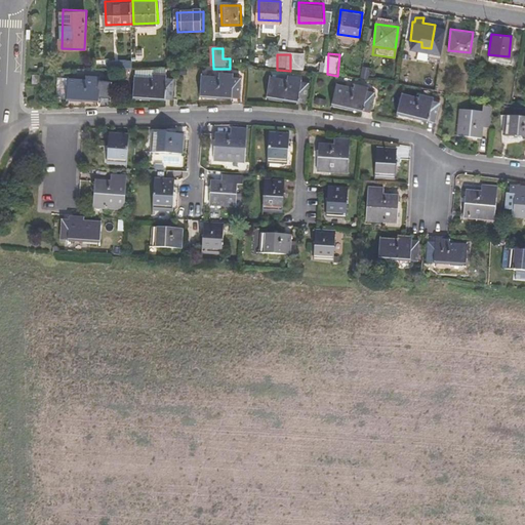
[(290,71),(305,72),(306,55),(290,54),(290,71)]
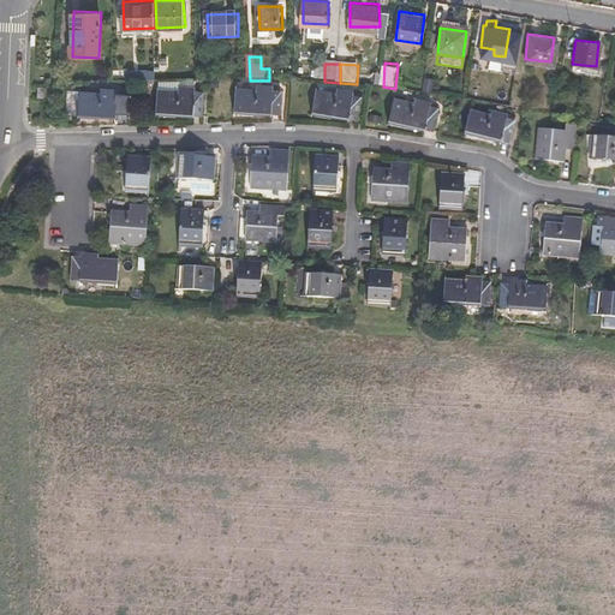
[(207,93),(162,89),(160,112),(204,117),(207,93)]
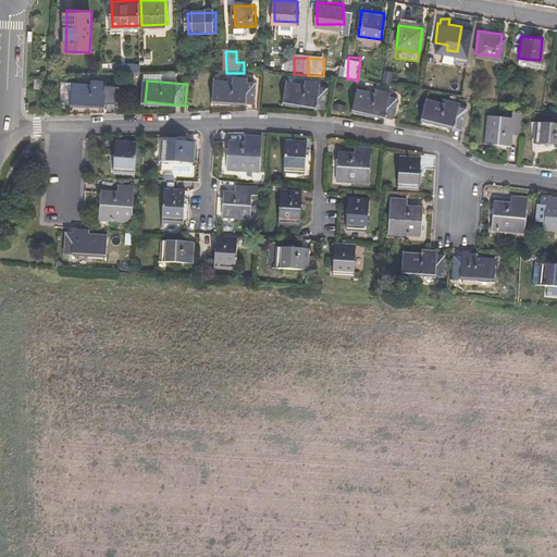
[(257,84),(217,81),(215,100),(255,104),(257,84)]
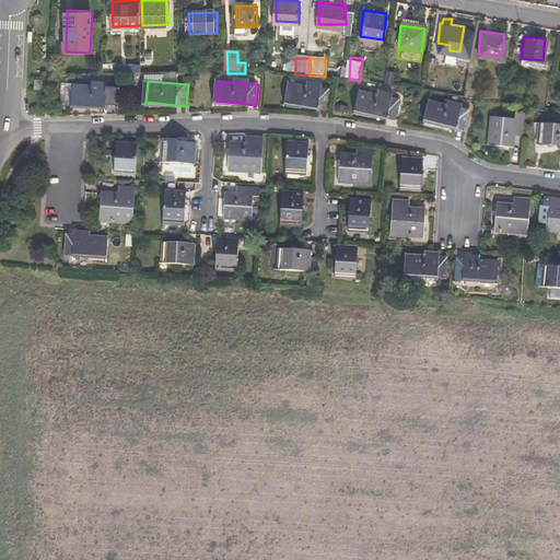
[(329,91),(289,82),(284,102),(324,112),(329,91)]
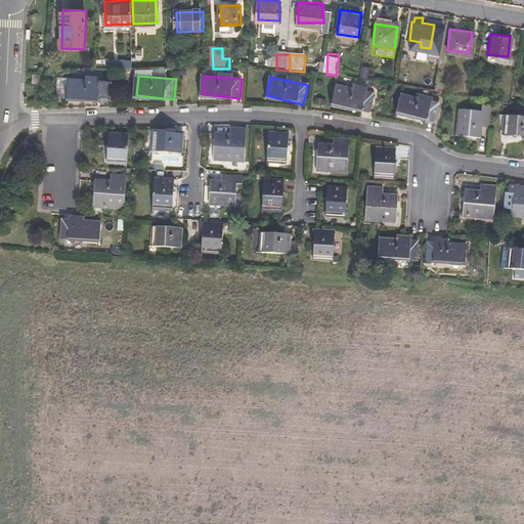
[(110,81),(71,79),(70,96),(108,99),(110,81)]
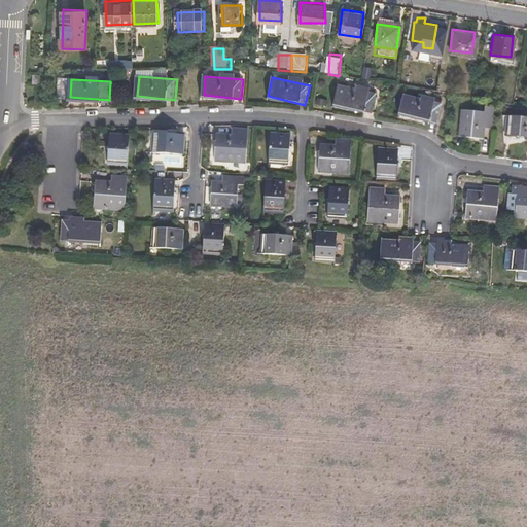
[(376,93),(338,84),(334,103),(372,111),(376,93)]
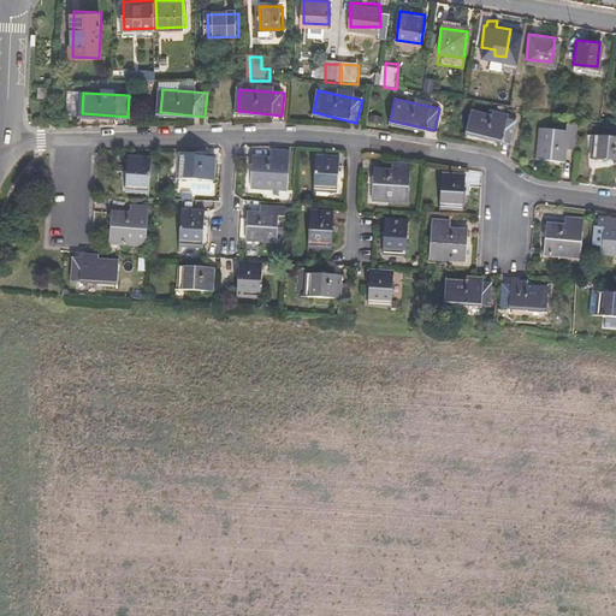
[(520,123),(477,113),(472,135),(515,144),(520,123)]
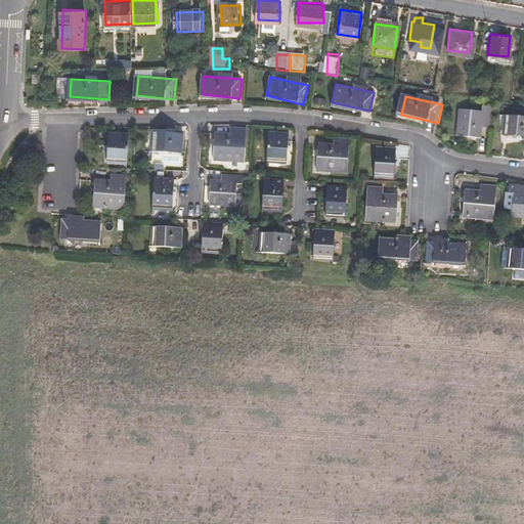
[(480,118),(459,117),(455,141),(478,143),(479,131),(487,132),(489,112),(481,112),(480,118)]
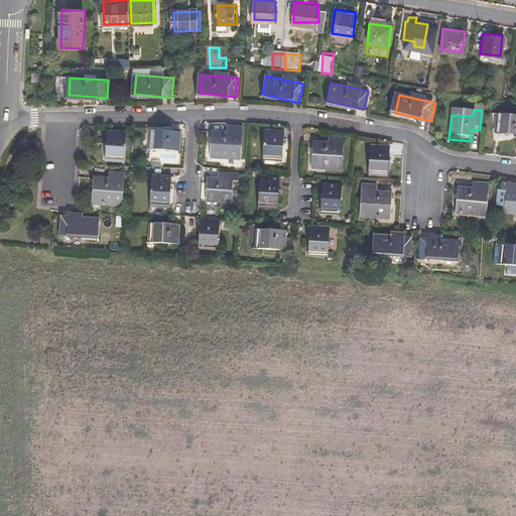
[(515,124),(496,122),(494,143),(515,144),(515,124)]
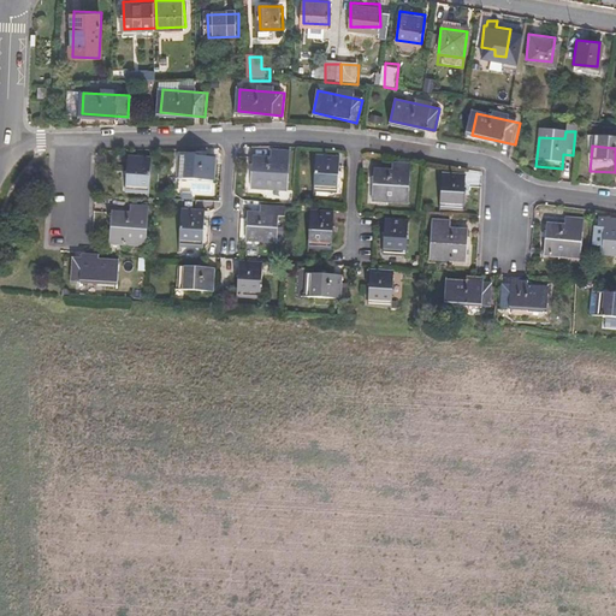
[(286,191),(290,155),(273,153),(272,161),(255,160),(252,190),(286,191)]
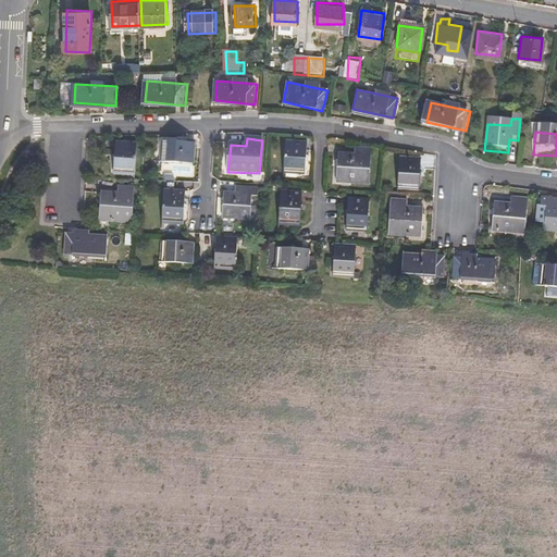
[(307,144),(286,141),(285,171),(305,172),(307,144)]
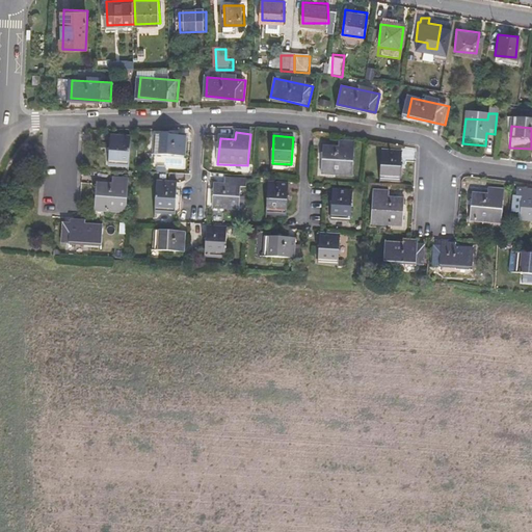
[(131,141),(112,139),(109,167),(129,168),(131,141)]
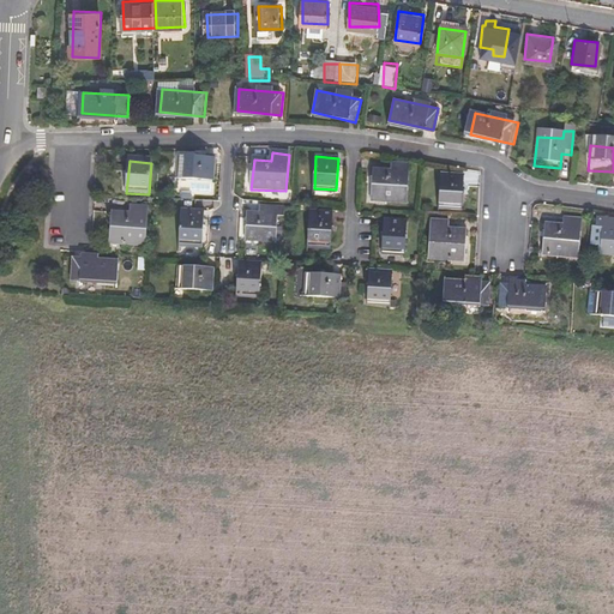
[(214,164),(182,162),(180,185),(212,187),(214,164)]
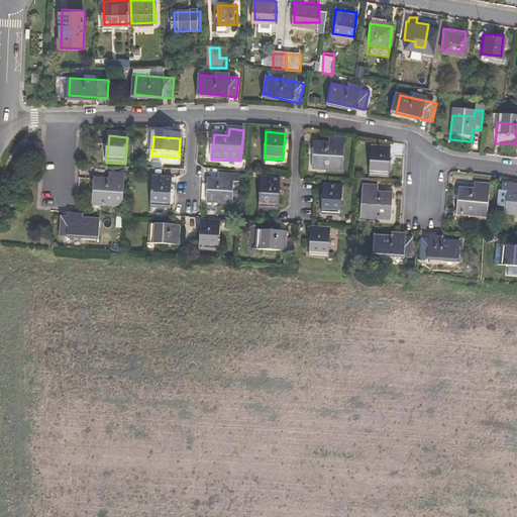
[(340,173),(342,141),(327,140),(327,146),(312,145),(310,171),(340,173)]
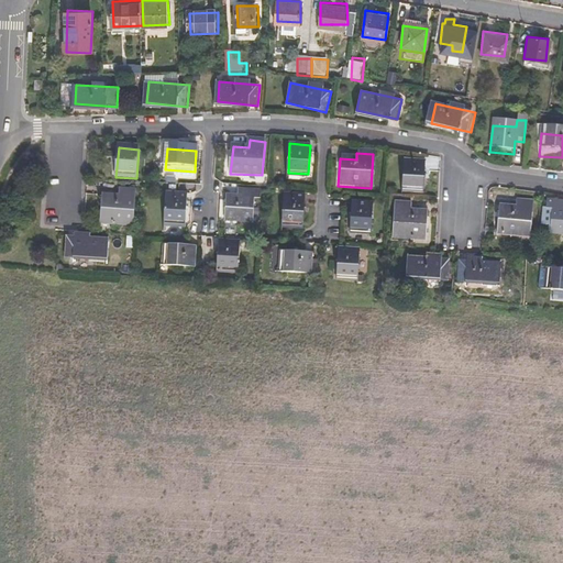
[(424,165),(404,164),(403,194),(422,195),(424,165)]
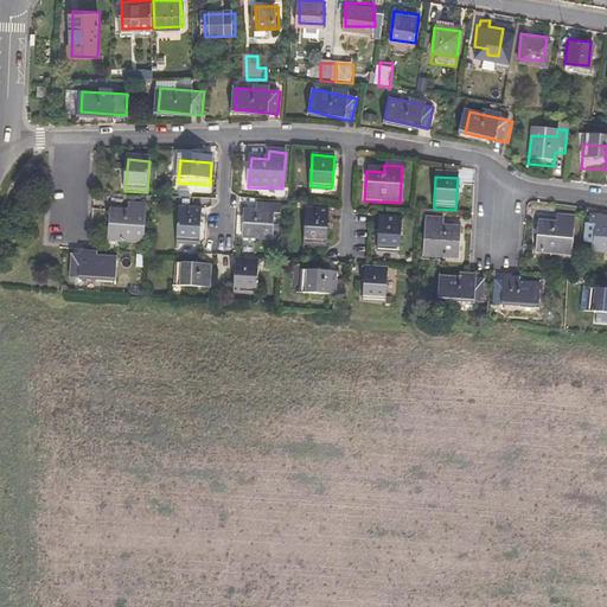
[(146,244),(149,205),(132,204),(131,212),(113,212),(112,241),(146,244)]
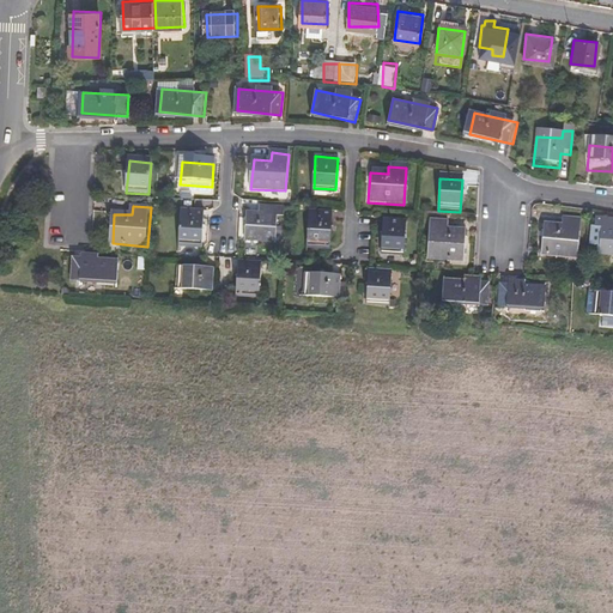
[(290,210),(267,208),(266,217),(252,216),(250,242),(280,244),(281,218),(289,219),(290,210)]
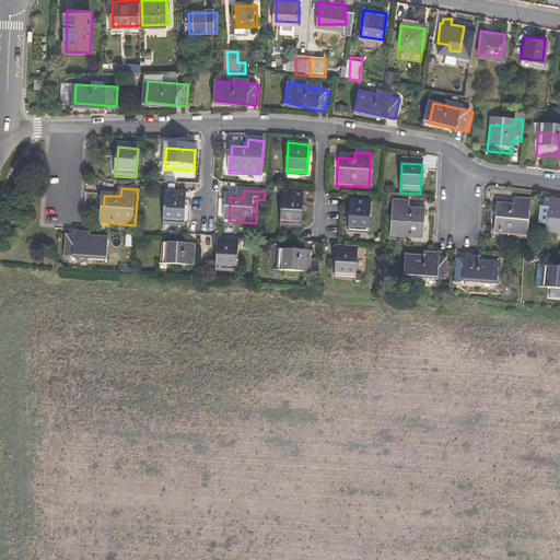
[(188,195),(166,193),(164,221),(185,223),(188,195)]
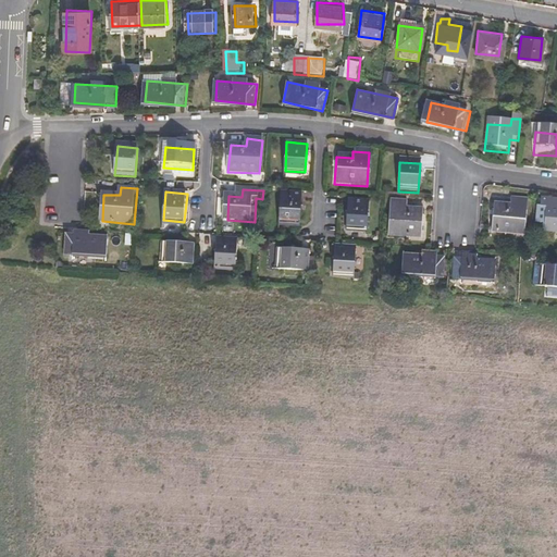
[(302,197),(282,195),(280,224),(300,225),(302,197)]
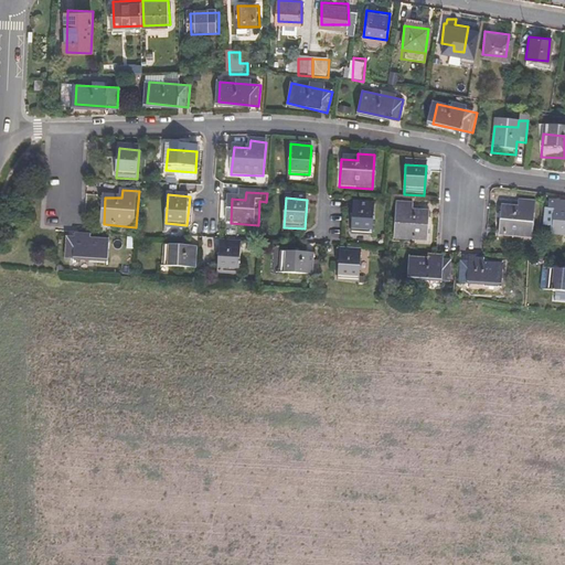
[(375,205),(354,203),(352,233),(373,234),(375,205)]
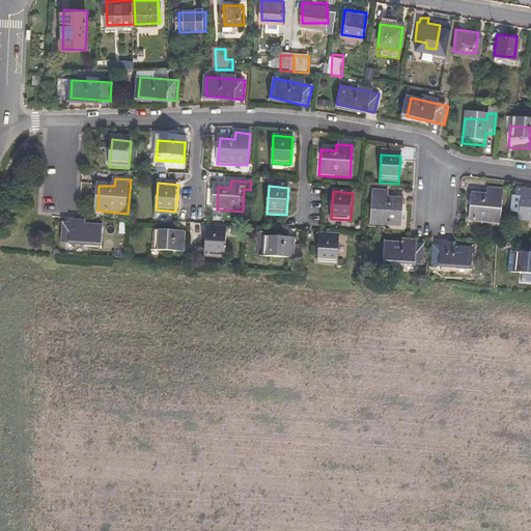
[(387,195),(371,194),(368,226),(399,229),(401,203),(386,202),(387,195)]
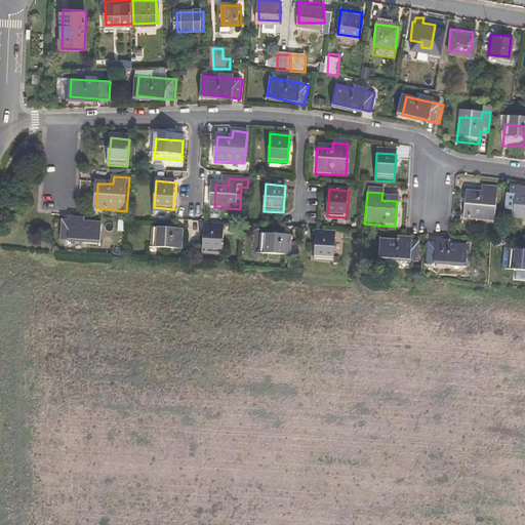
[(486,198),(471,198),(470,224),(498,226),(500,194),(486,193),(486,198)]
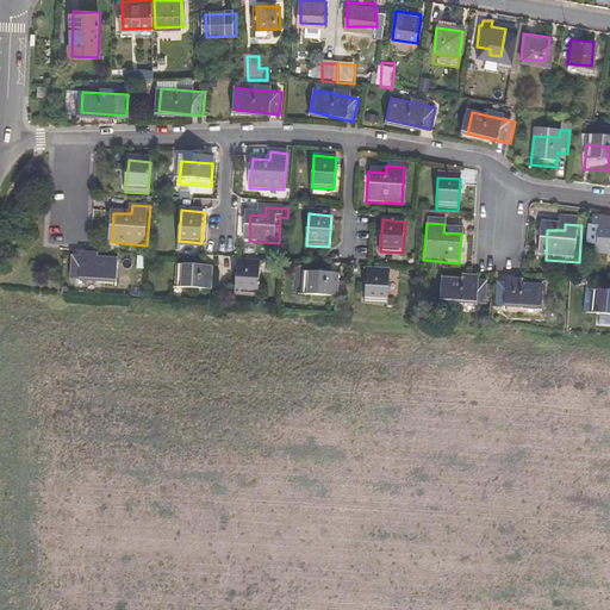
[(609,226),(595,225),(593,234),(603,235),(599,259),(609,259),(609,226)]
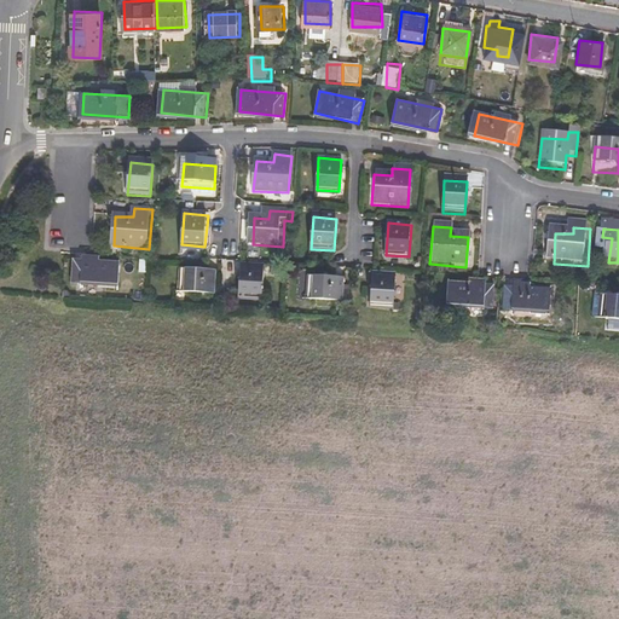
[(120,265),(75,261),(73,284),(117,288),(120,265)]
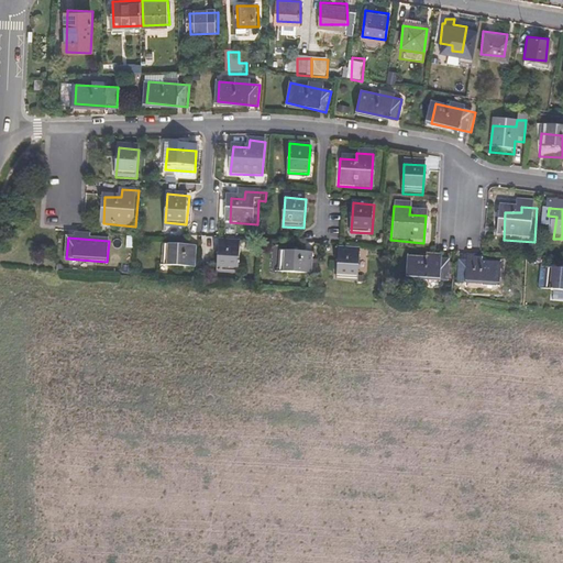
[(241,245),(220,243),(219,271),(239,273),(241,245)]
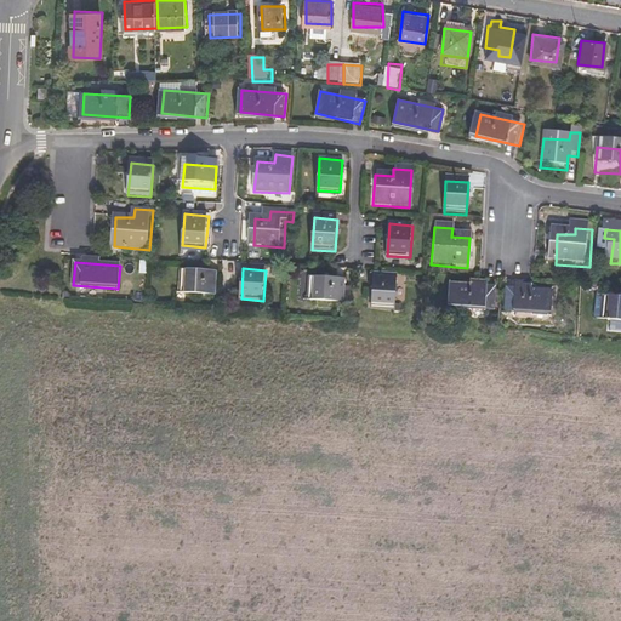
[(221,273),(188,271),(186,292),(220,296),(221,273)]
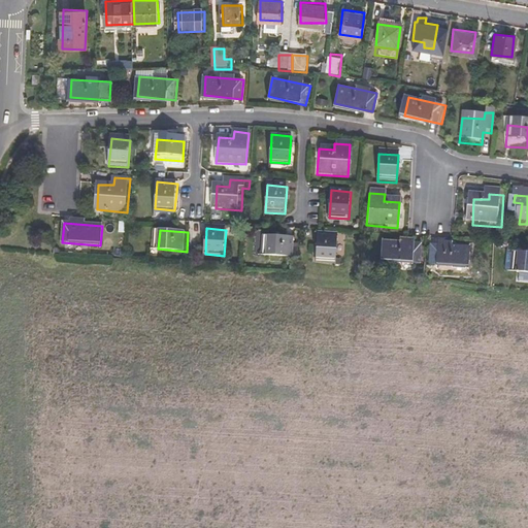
[(291,237),(264,235),(262,256),(290,257),(291,237)]
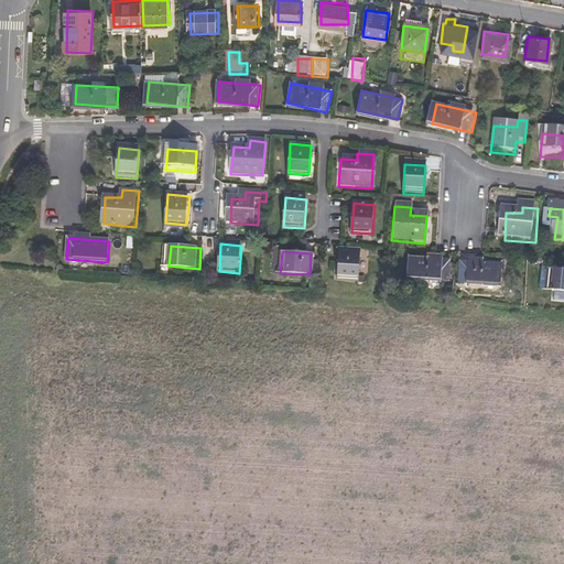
[(359,255),(339,251),(337,279),(357,281),(359,255)]
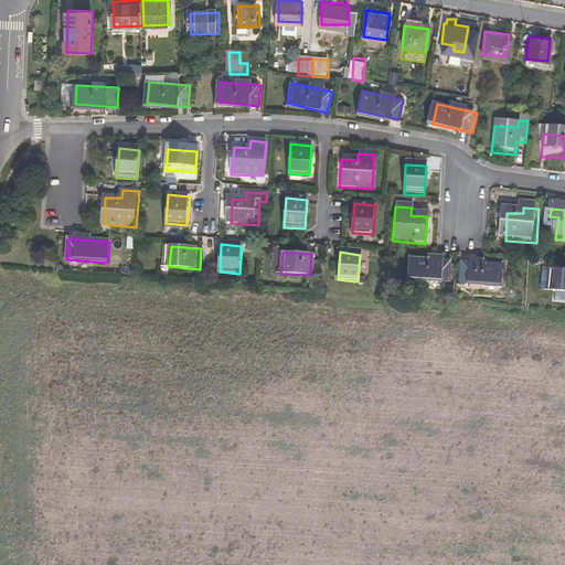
[(450,262),(408,259),(406,279),(449,283),(450,262)]
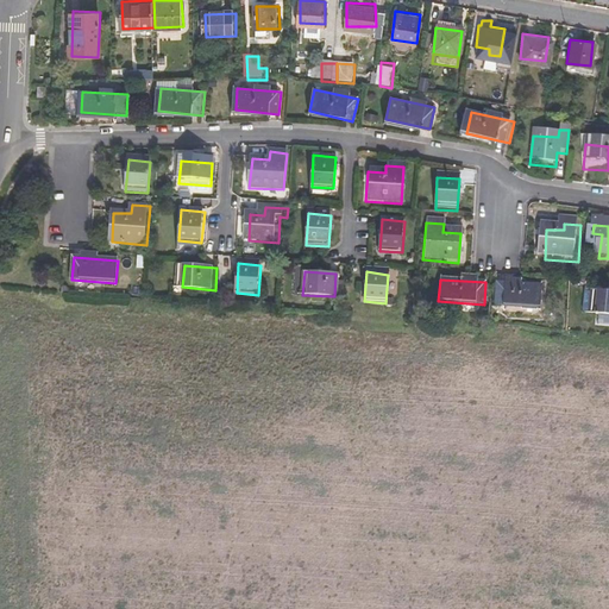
[(544,287),(497,283),(496,306),(542,309),(544,287)]
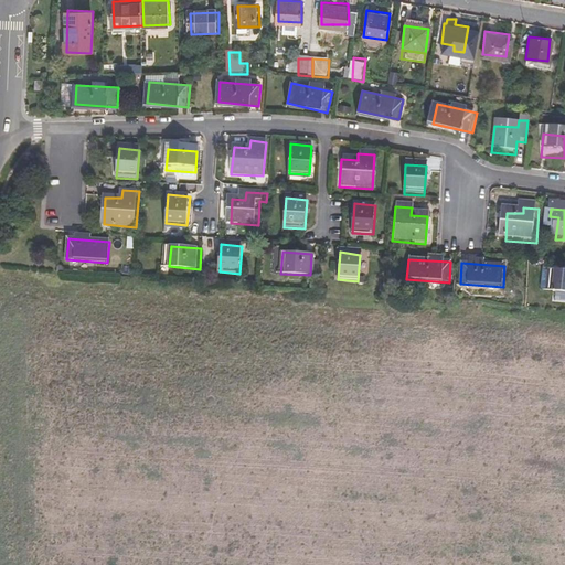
[(564,274),(553,273),(551,294),(564,295),(564,274)]
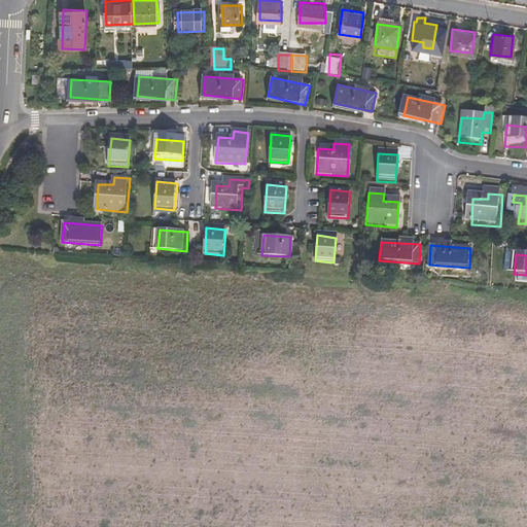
All buildings are outlined.
